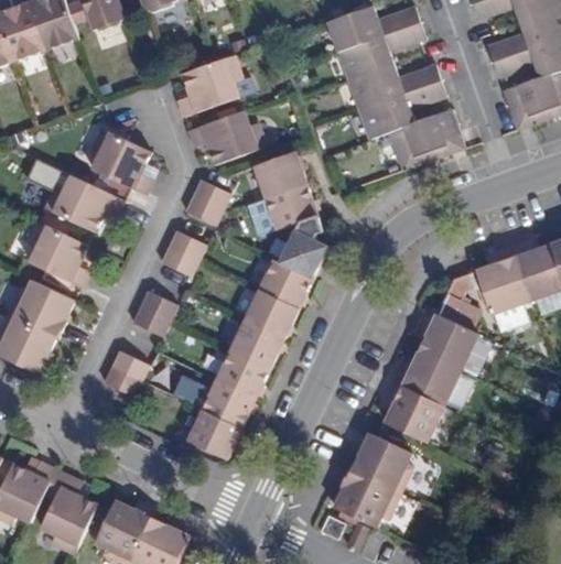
[(45,50),(28,2),(10,8),(7,0),(0,0),(0,26),(12,61),(45,50)]
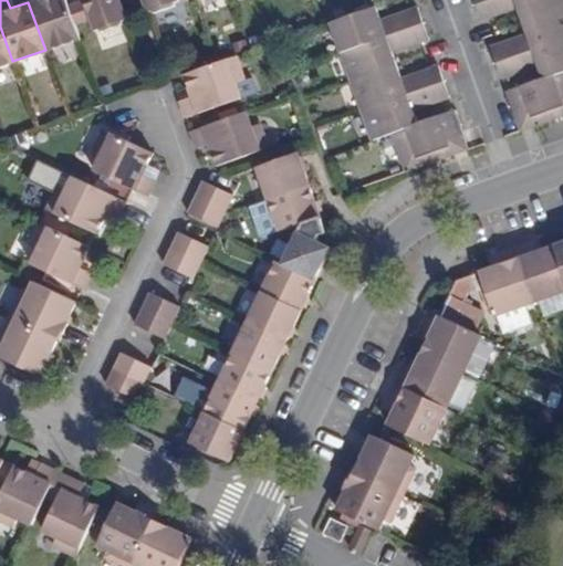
[(32,0),(28,2),(45,50),(79,38),(70,14),(66,4),(64,0),(32,0)]
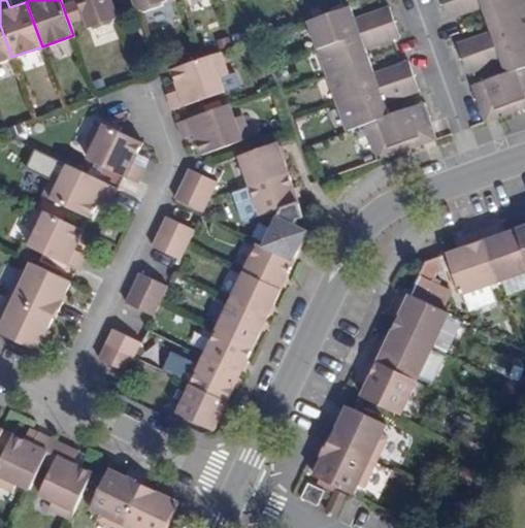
[(79,8),(75,0),(72,0),(62,4),(65,13),(79,8)]
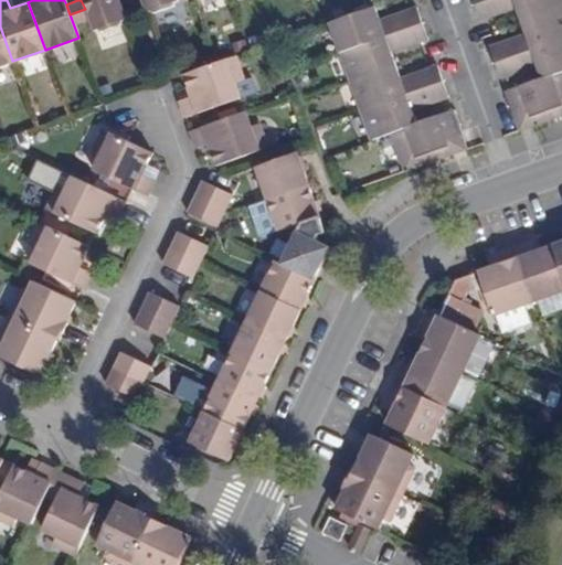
[(119,20),(125,19),(117,0),(81,0),(85,9),(92,29),(99,28),(101,30),(119,20)]
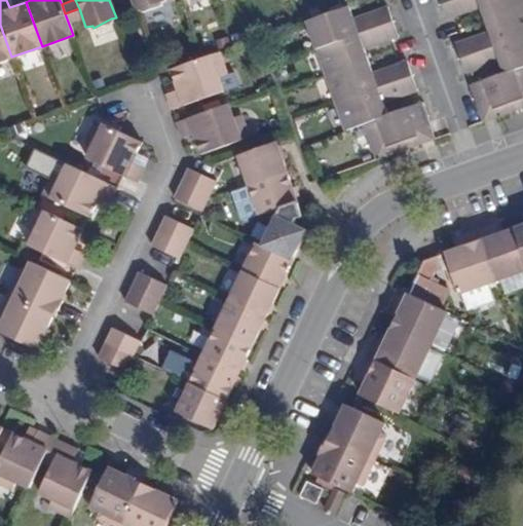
[(131,0),(135,10),(139,9),(141,11),(160,4),(159,3),(163,0),(131,0)]
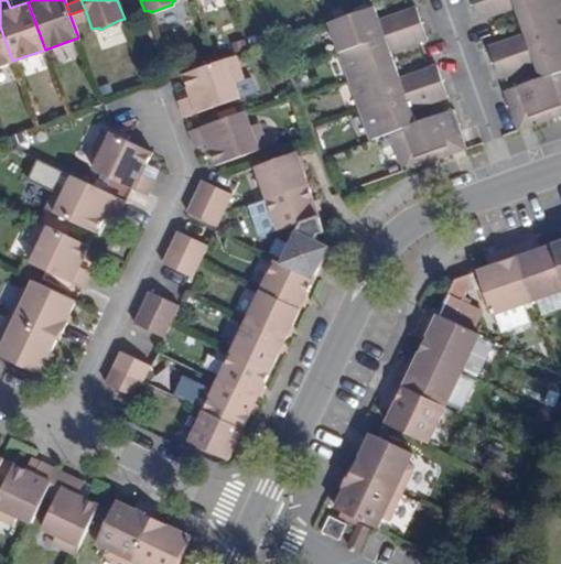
[(560,2),(560,0),(468,0),(476,22),(511,10),(514,15),(517,25),(520,34),(485,46),(497,79),(532,66),(533,73),(536,78),(500,91),(515,130),(550,118),(560,114),(560,2)]
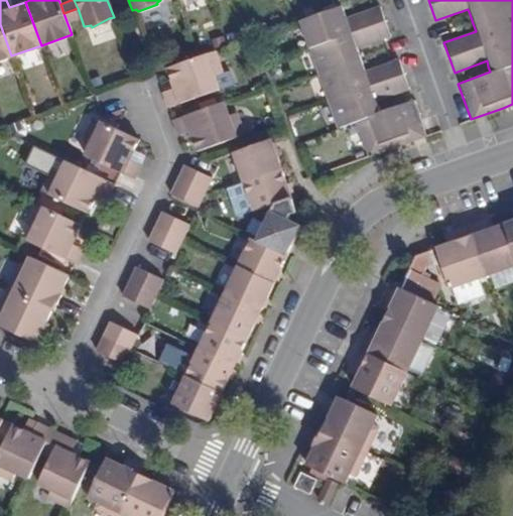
[(396,58),(364,70),(361,63),(358,53),(356,47),(388,36),(379,8),(347,19),(344,12),(342,5),(316,13),(299,19),(337,127),(354,121),(367,156),(391,147),(423,136),(411,100),(378,112),(376,106),(374,100),(406,89),(396,58)]
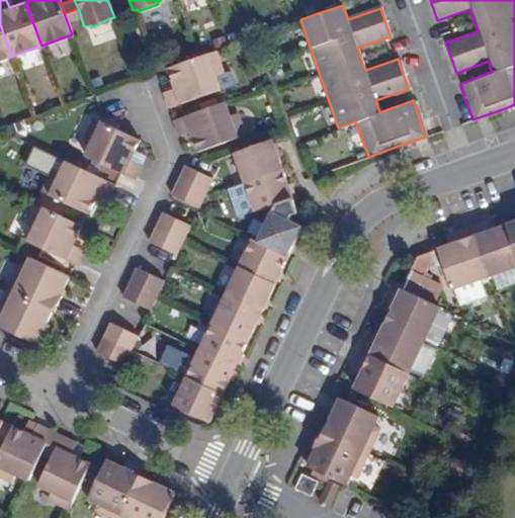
[(0,60),(11,56),(0,24),(0,60)]
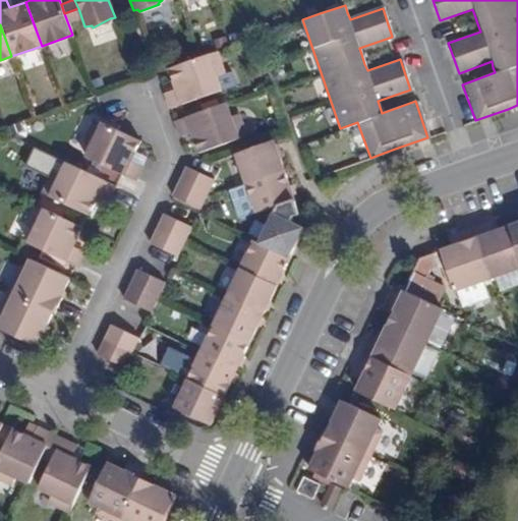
[(168,107),(220,89),(215,75),(224,71),(216,50),(199,56),(167,67),(171,80),(176,81),(177,87),(162,92),(168,107)]
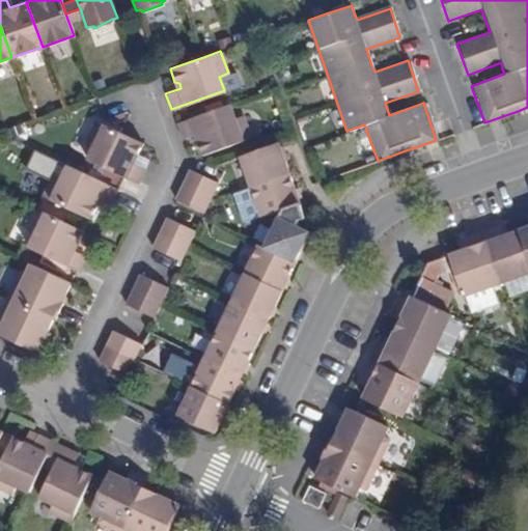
[(179,83),(174,82),(163,86),(165,93),(181,88),(179,83)]
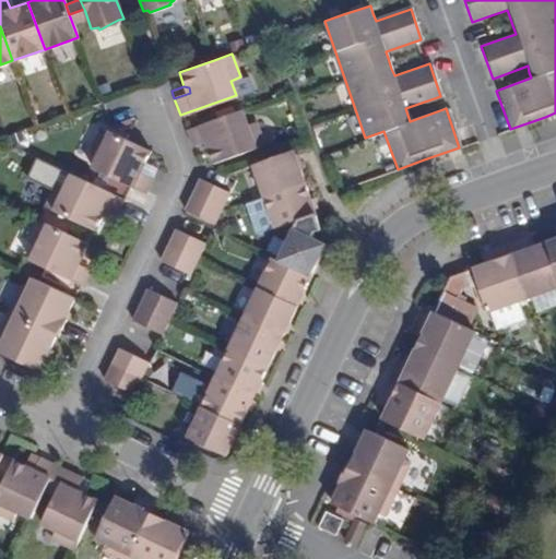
[(191,145),(206,140),(210,146),(208,151),(211,164),(263,146),(256,122),(247,125),(241,109),(186,130),(191,145)]
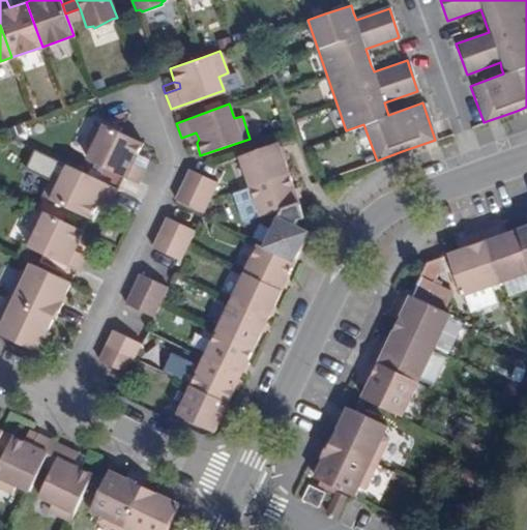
[(85,140),(93,144),(86,159),(121,177),(135,184),(143,168),(128,160),(132,156),(135,154),(141,143),(94,120),(85,140)]
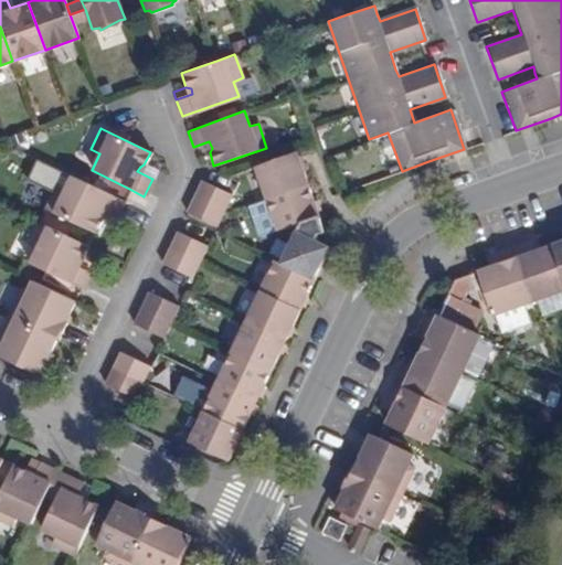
[(193,147),(197,157),(210,152),(212,148),(209,141),(193,147)]
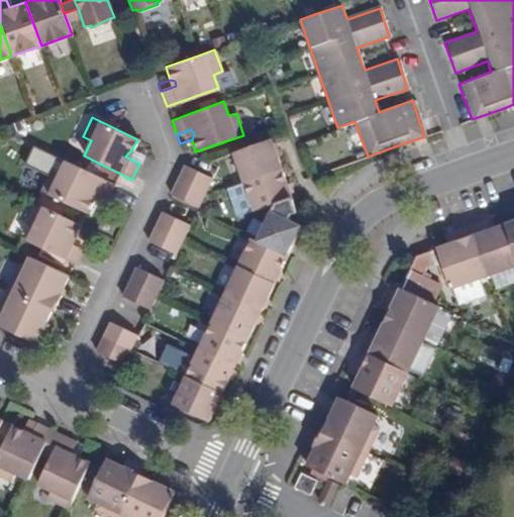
[(241,182),(280,169),(270,139),(231,152),(241,182)]
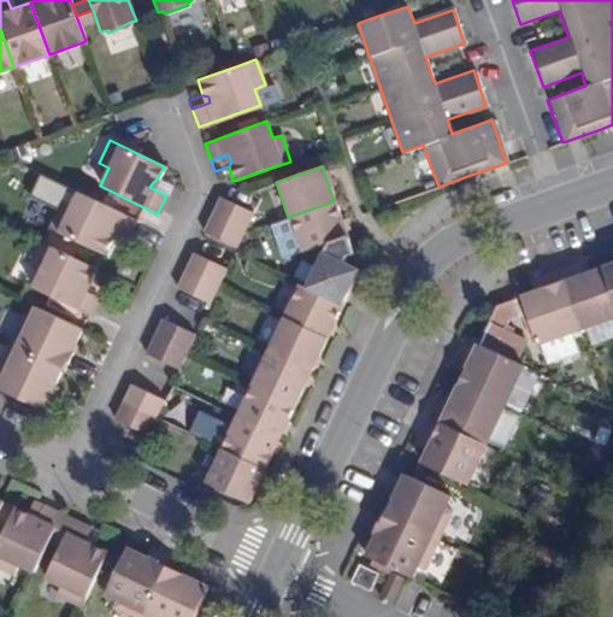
[(153,182),(149,187),(166,195),(170,186),(157,180),(153,182)]
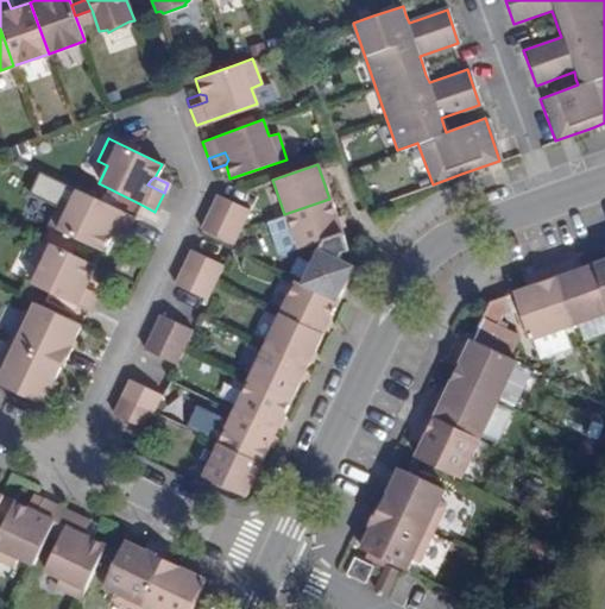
[(107,238),(106,232),(108,226),(125,234),(133,217),(75,189),(65,207),(60,203),(49,226),(101,250),(107,238)]
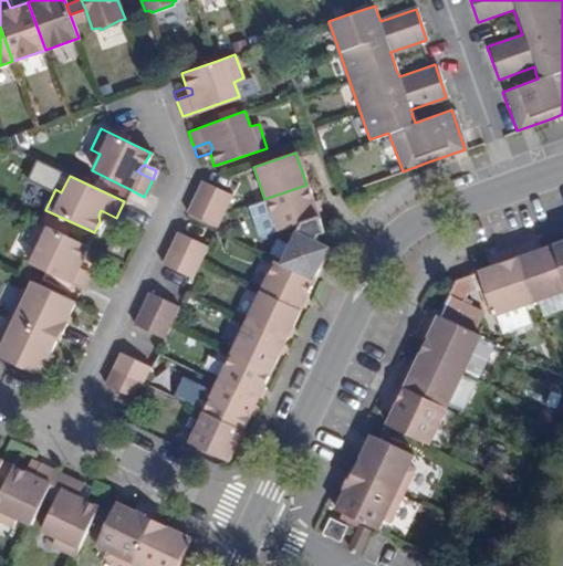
[(199,185),(193,197),(218,209),(223,197),(199,185)]
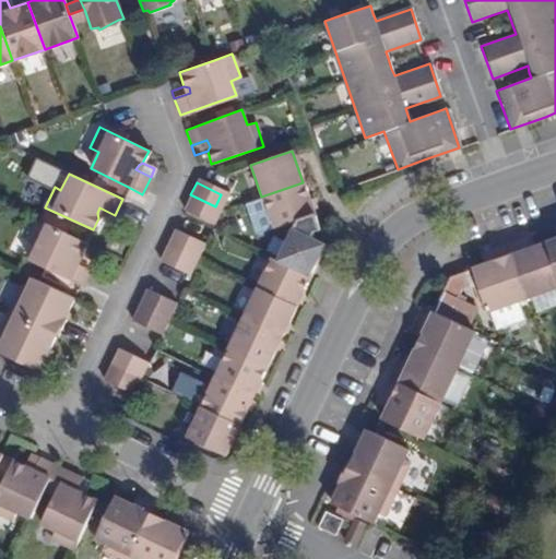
[(314,214),(303,182),(261,197),(272,228),(296,219),(314,214)]
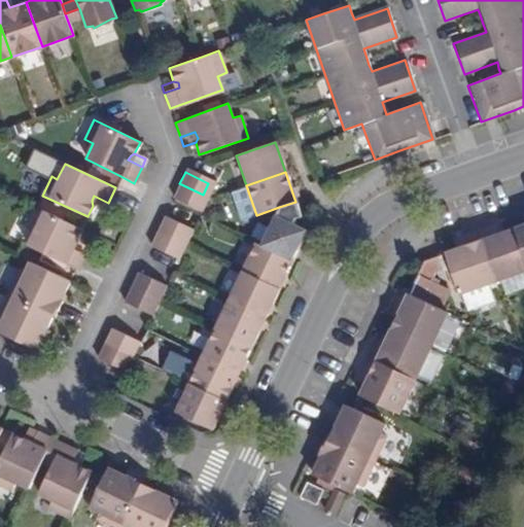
[(203,195),(179,183),(174,195),(198,205),(203,195)]
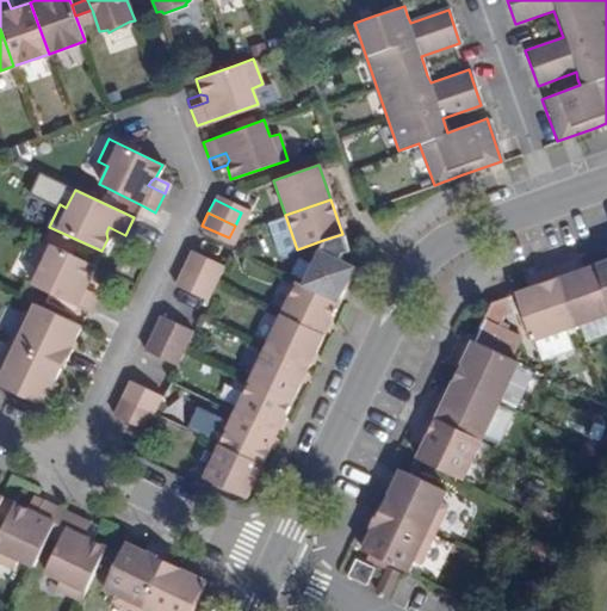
[(106,233),(107,239),(121,245),(125,235),(109,227),(106,233)]
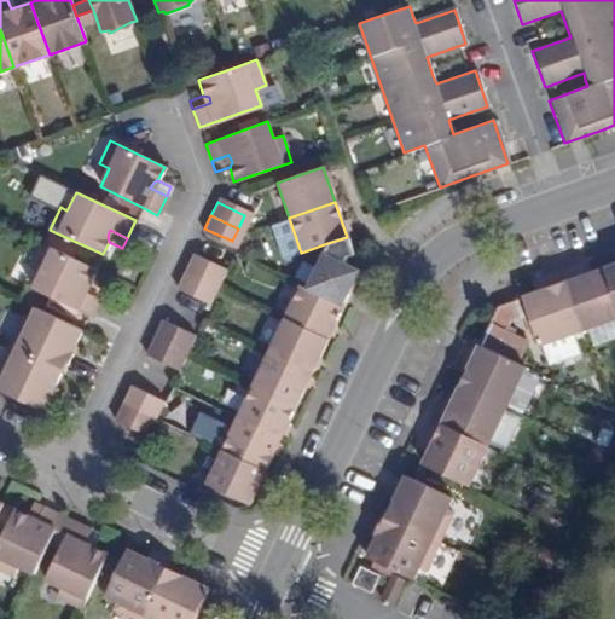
[(353,254),(347,237),(328,243),(306,288),(342,305),(359,270),(343,262),(346,258),(353,254)]
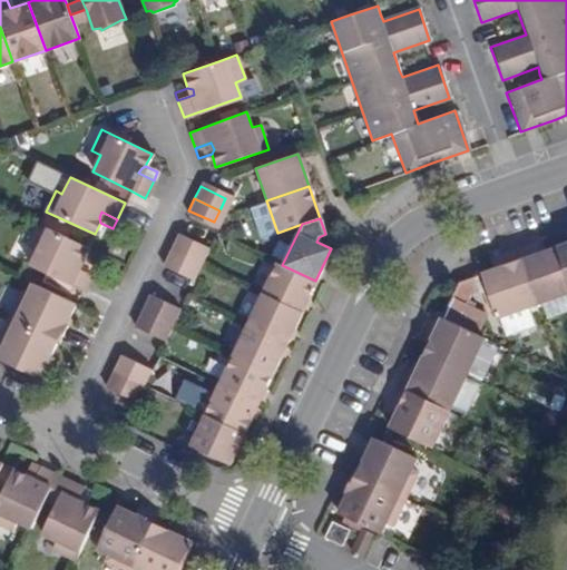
[(90,275),(75,268),(77,263),(82,259),(88,247),(39,225),(29,245),(36,249),(28,265),(82,292),(90,275)]
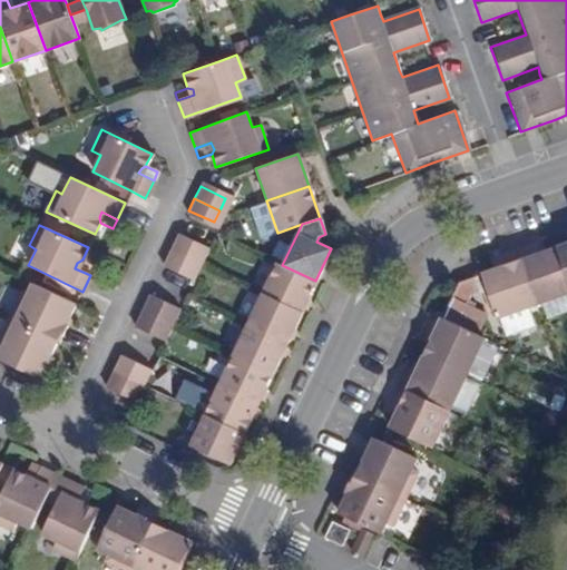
[(566,238),(566,242),(555,247),(566,281),(566,231),(565,232),(566,238)]
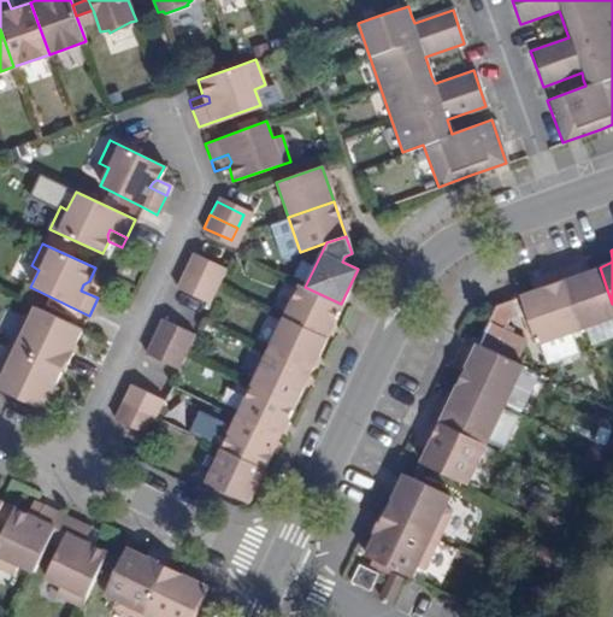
[(189,257),(183,270),(211,283),(217,270),(189,257)]
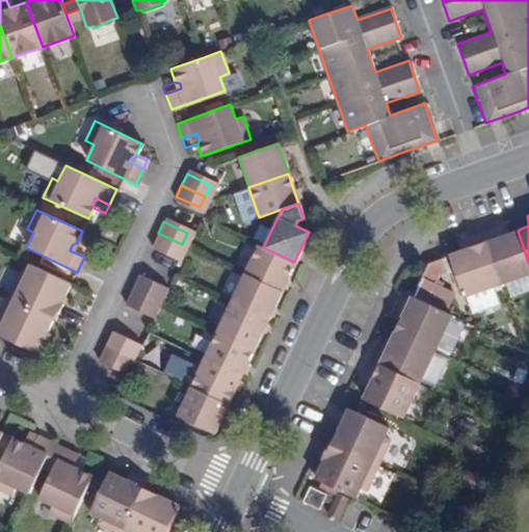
[(497,285),(528,273),(528,262),(518,231),(506,235),(502,225),(495,228),(479,233),(497,285)]
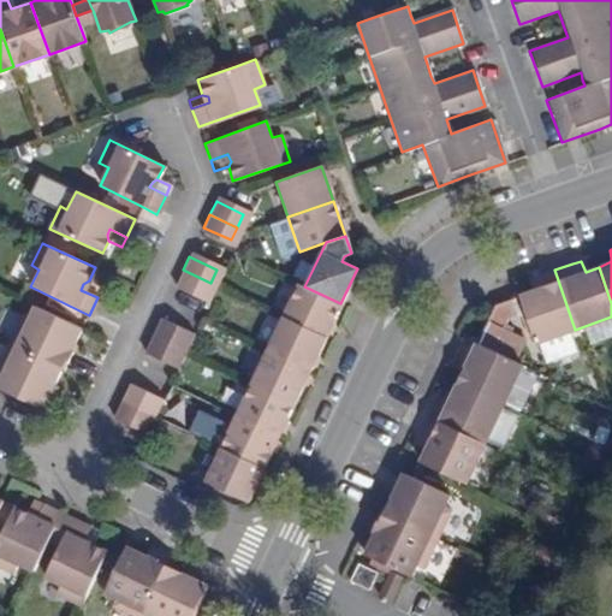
[(211,283),(183,270),(176,285),(203,298),(211,283)]
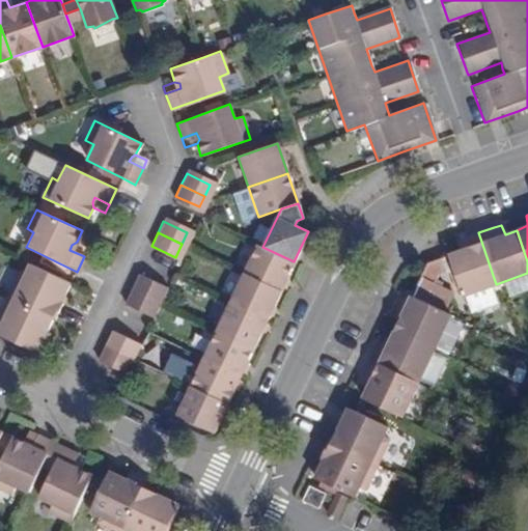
[(492,285),(496,284),(478,232),(464,238),(466,248),(460,251),(447,255),(462,297),(466,296),(472,313),(499,304),(492,285)]
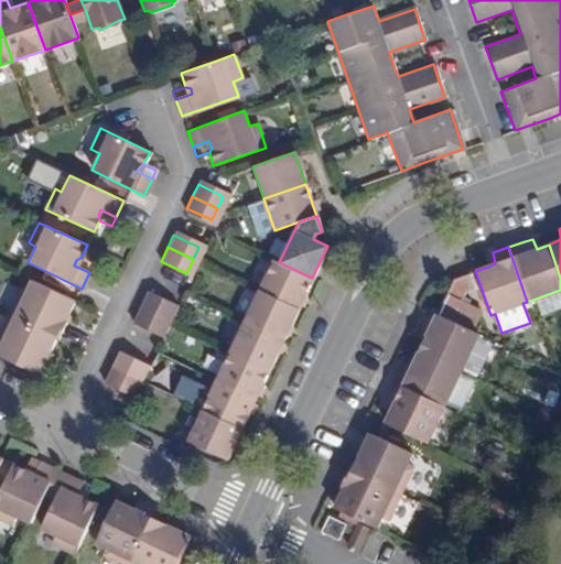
[(493,252),(484,256),(488,267),(495,263),(493,252)]
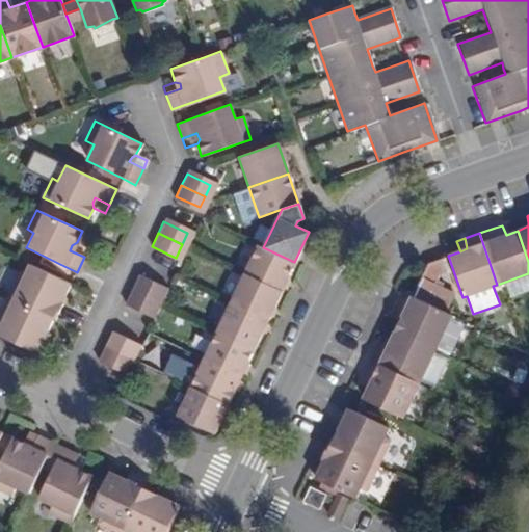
[(72,245),(70,250),(84,257),(88,248),(77,242),(72,245)]
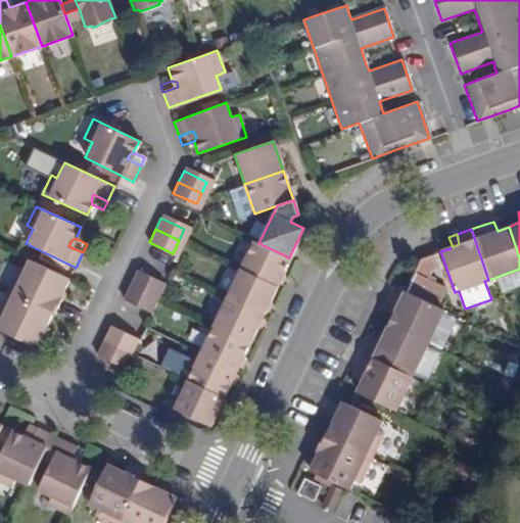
[(275,287),(289,257),(258,243),(252,240),(239,269),(275,287)]
